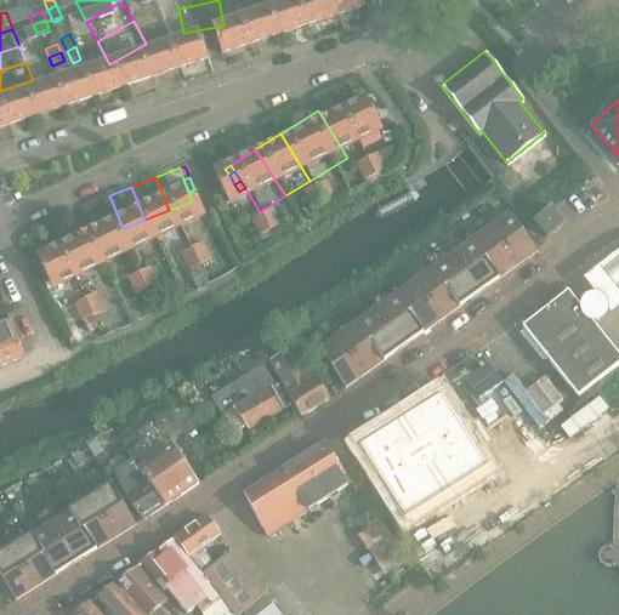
[(245,188),(239,192),(244,200),(250,197),(245,188)]
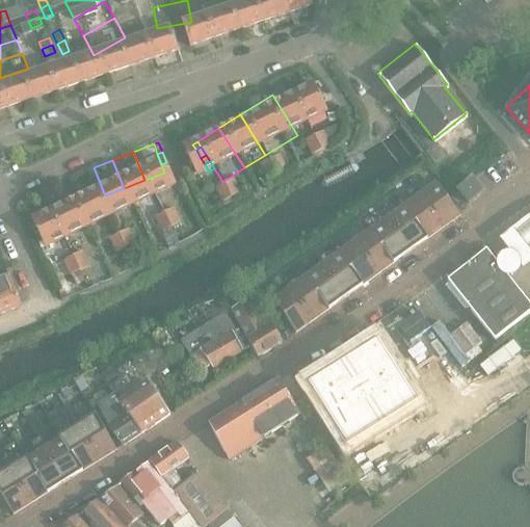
[(166,162),(161,164),(164,173),(166,177),(171,175),(169,170),(166,162)]
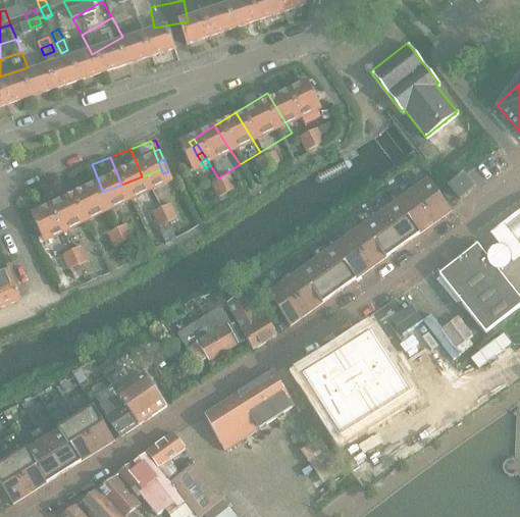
[(92,164),(71,172),(83,200),(103,192),(92,164)]
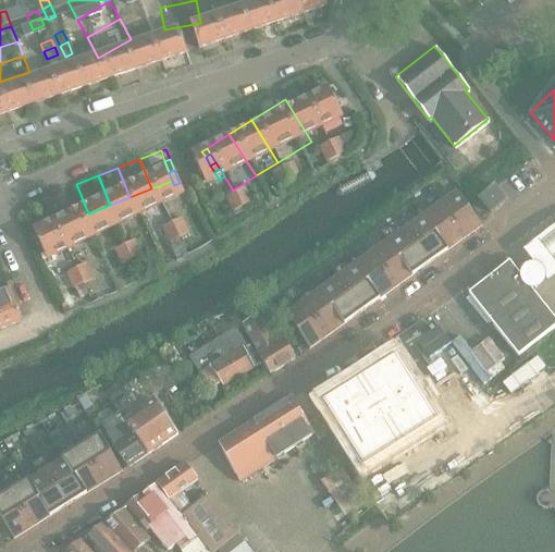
[(224,176),(219,180),(223,186),(229,183),(224,176)]
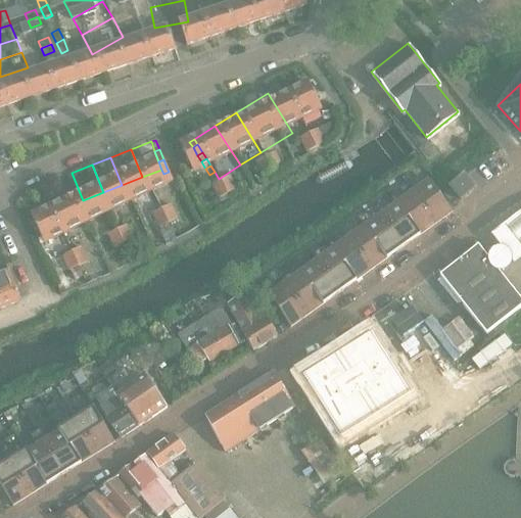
[(161,170),(142,177),(153,205),(173,197),(168,185),(163,174),(161,170)]
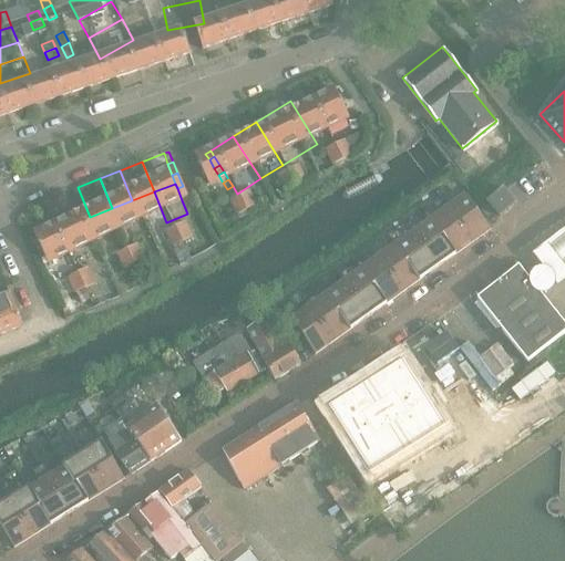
[(502,185),(486,198),(485,199),(499,214),(514,199),(502,185)]
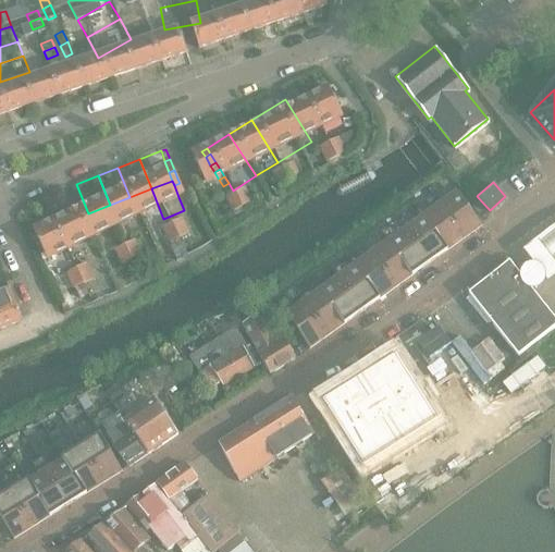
[(180,183),(174,185),(179,197),(184,195),(180,183)]
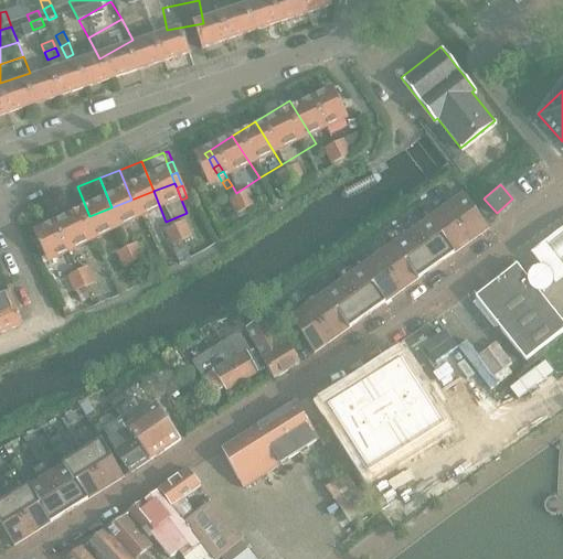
[(232,185),(226,189),(231,196),(236,193),(232,185)]
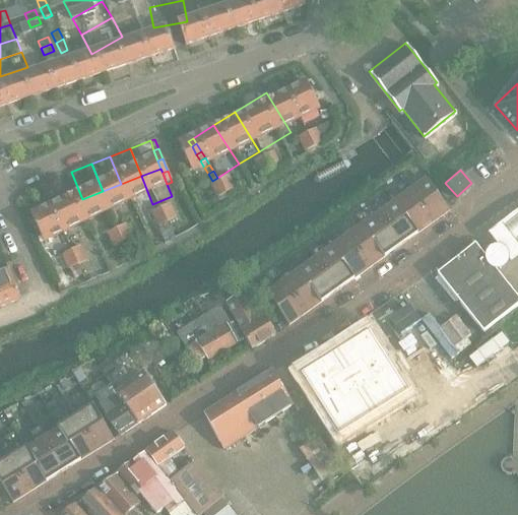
[(71,172),(53,179),(57,188),(61,199),(64,206),(82,199),(71,172)]
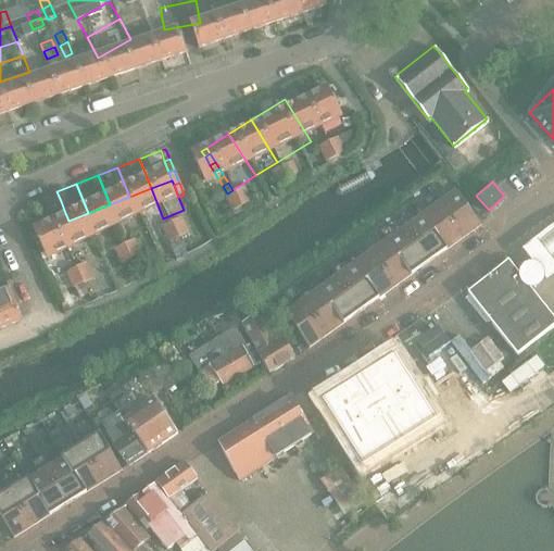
[(151,188),(129,197),(142,226),(163,218),(151,188)]
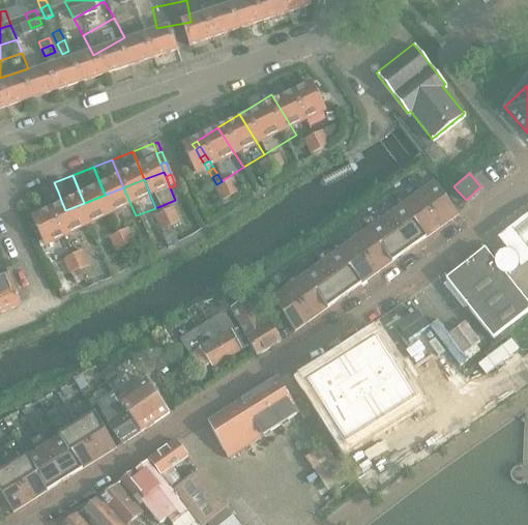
[(433,179),(416,192),(439,224),(457,211),(433,179)]
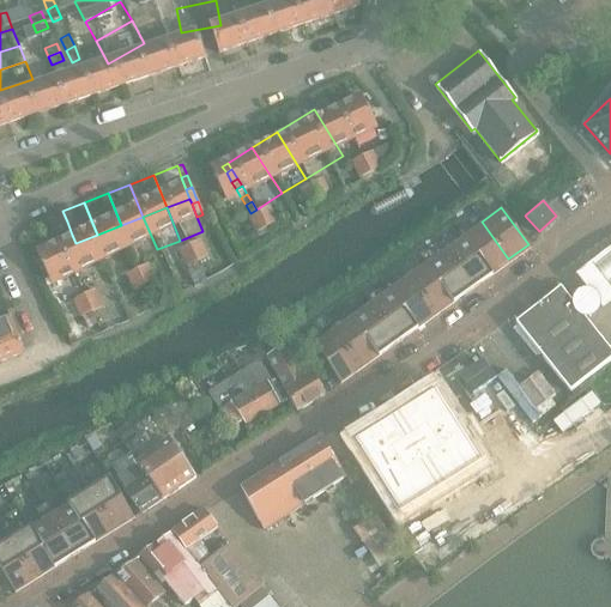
[(62,211),(56,213),(61,224),(67,222),(62,211)]
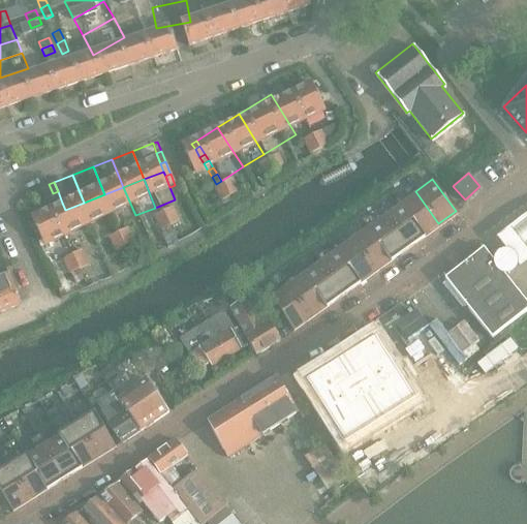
[(175,185),(169,187),(175,199),(180,197),(175,185)]
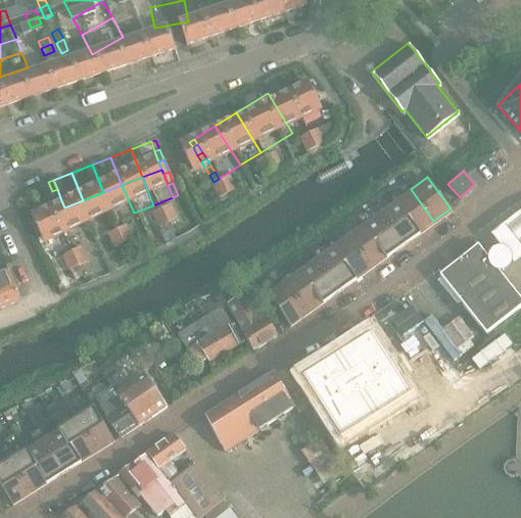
[(122,185),(103,192),(114,221),(134,213),(122,185)]
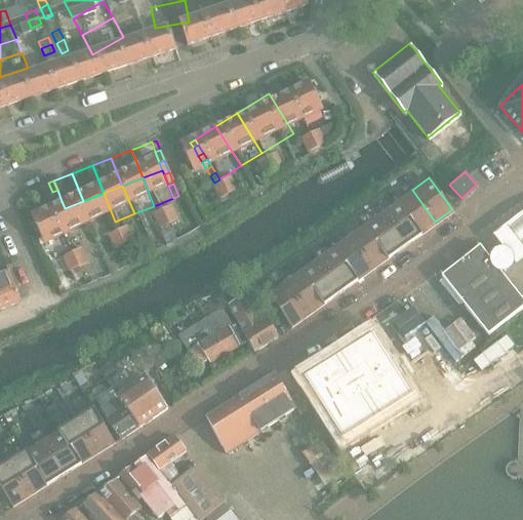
[(57,190),(52,192),(56,203),(62,201),(57,190)]
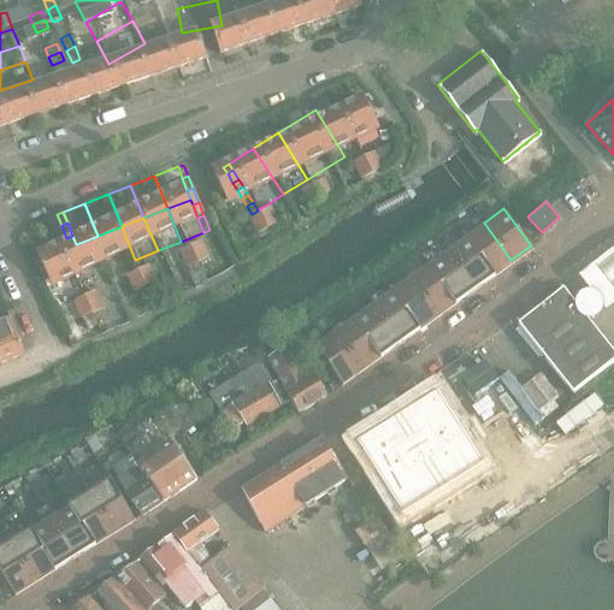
[(484,223),(465,236),(493,273),(511,260),(484,223)]
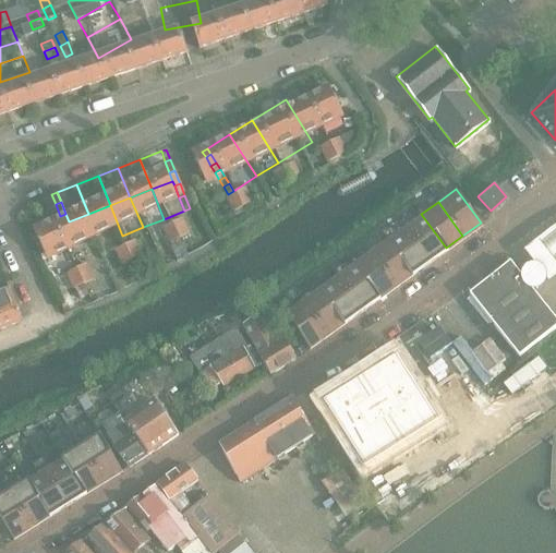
[(110,205),(88,214),(100,244),(122,236),(110,205)]
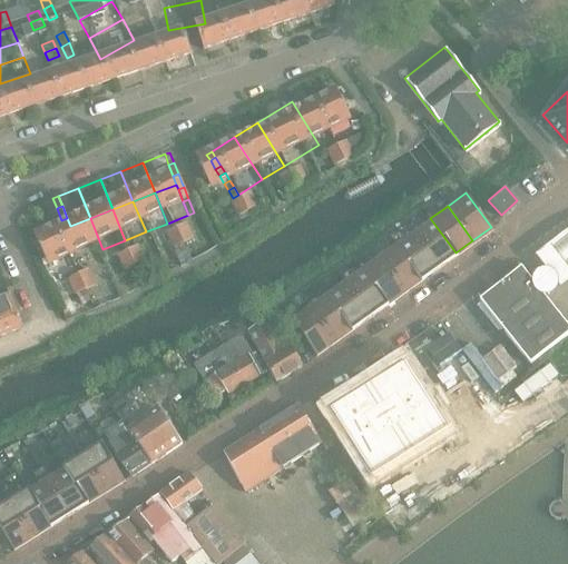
[(67,218),(61,220),(67,233),(72,230),(70,226),(67,218)]
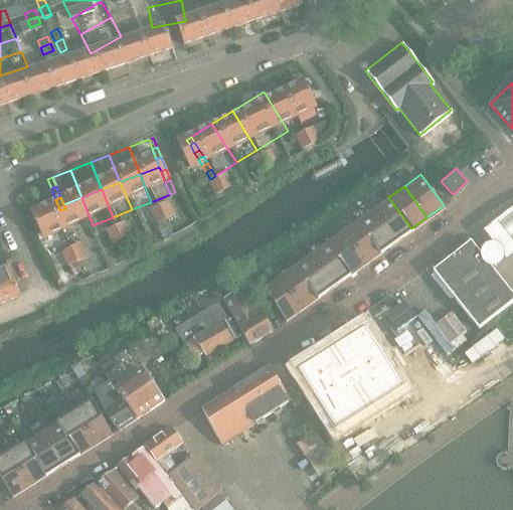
[(81,197),(63,204),(65,208),(69,220),(74,232),(93,225),(81,197)]
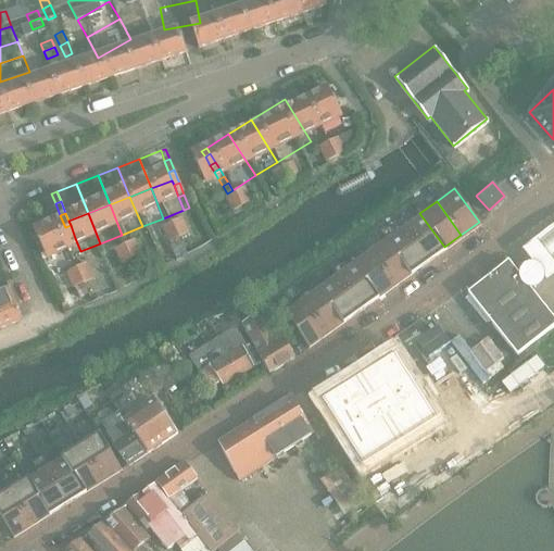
[(419,213),(403,225),(427,259),(444,247),(419,213)]
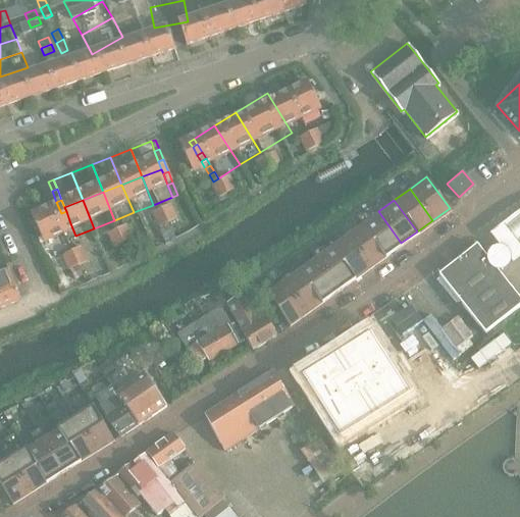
[(66,211),(61,213),(66,225),(70,223),(66,211)]
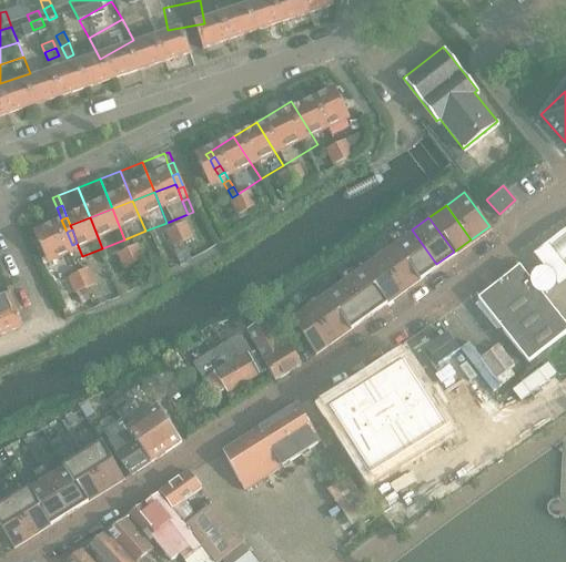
[(412,230),(394,243),(418,277),(436,264),(412,230)]
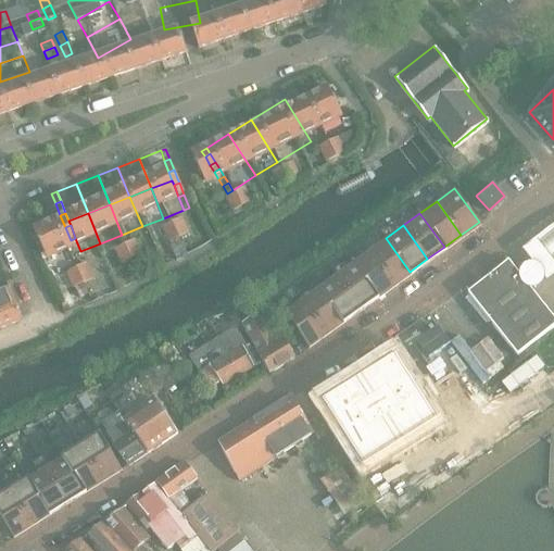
[(553,225),(537,238),(524,248),(534,261),(530,262),(527,262),(524,264),(521,268),(520,275),(529,287),(536,287),(541,286),(544,285),(546,280),(546,277),(549,279),(553,275),(553,225)]
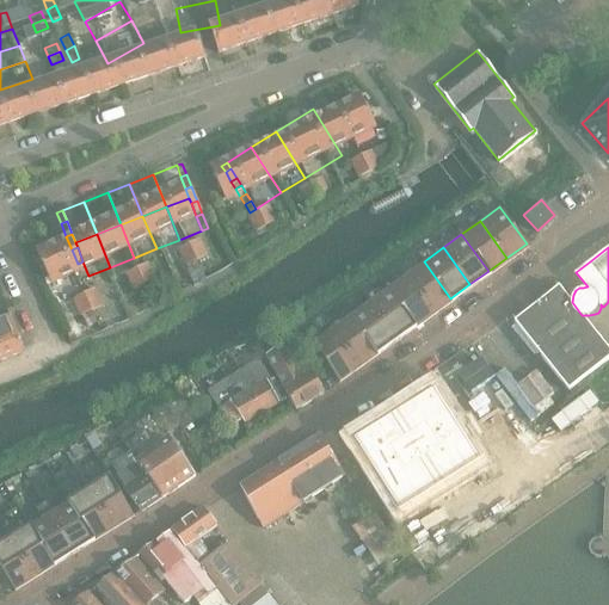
[(82,261),(78,264),(82,277),(88,276),(82,261)]
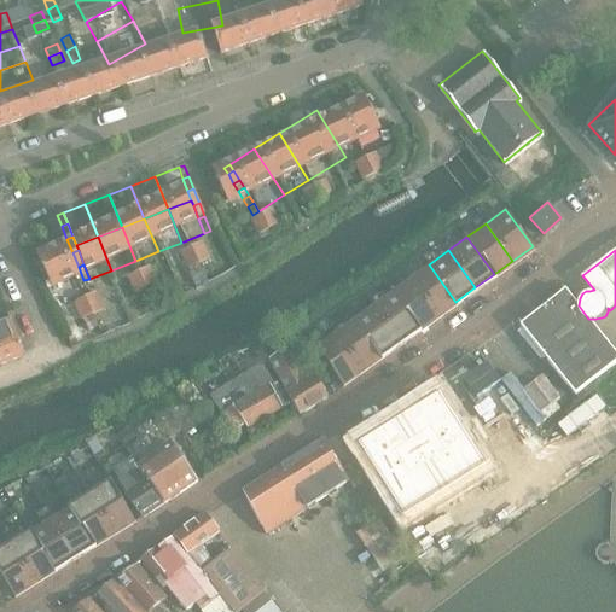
[(429,264),(411,278),(437,315),(455,302),(429,264)]
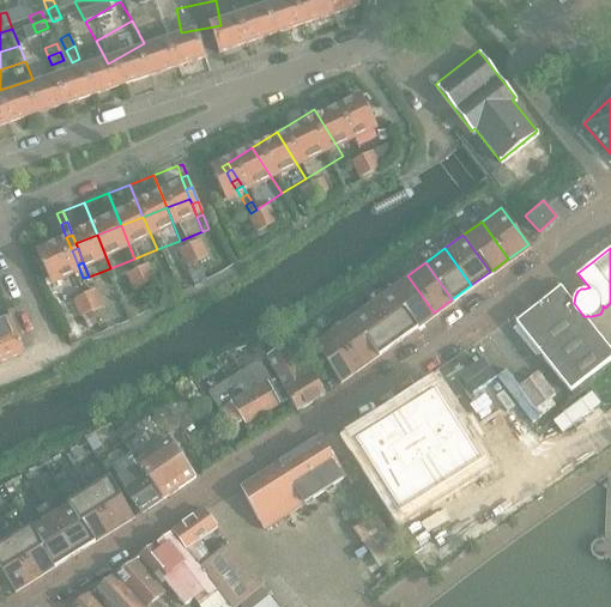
[(407,275),(388,289),(415,326),(434,313),(407,275)]
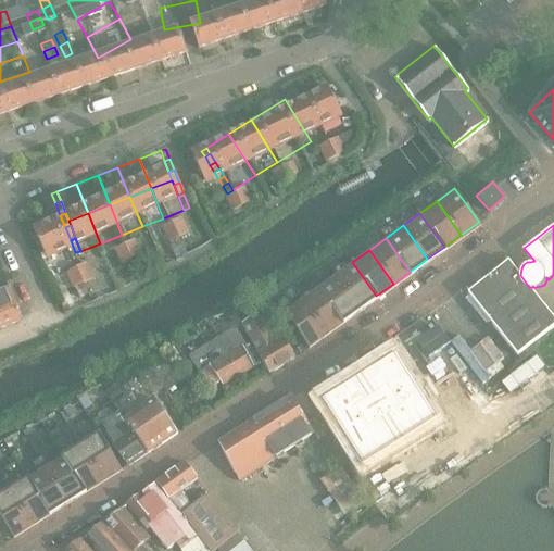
[(506,258),(465,290),(515,352),(553,322),(553,317),(529,287),(520,275),(506,258)]
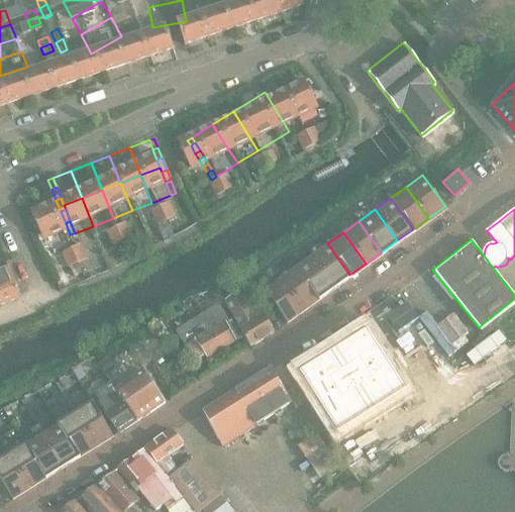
[(327,243),(311,254),(334,286),(349,275),(327,243)]
